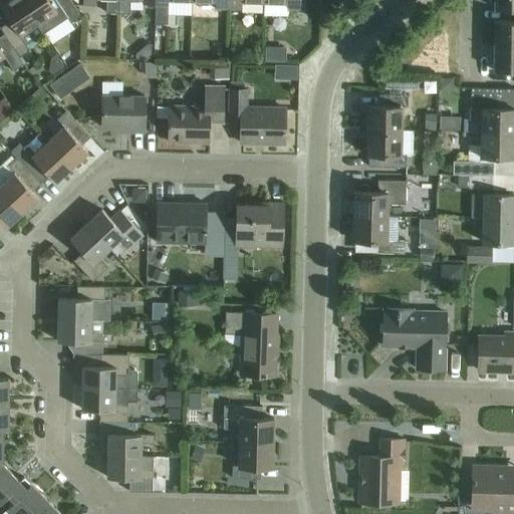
[(23,0),(7,0),(0,5),(10,20),(0,26),(4,33),(14,49),(20,58),(31,51),(30,49),(27,45),(38,38),(45,33),(23,0)]
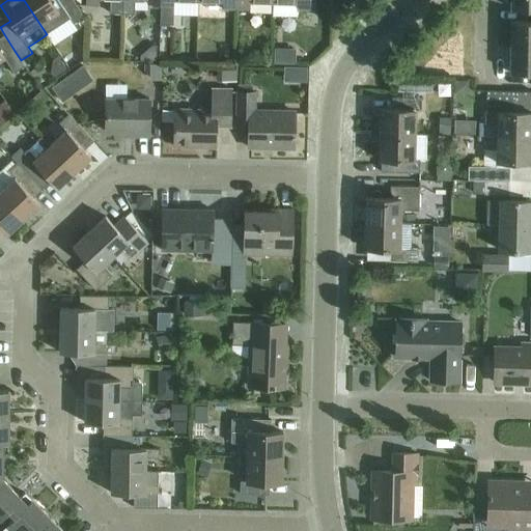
[(24,0),(47,34),(72,18),(76,23),(85,17),(74,0),(24,0)]
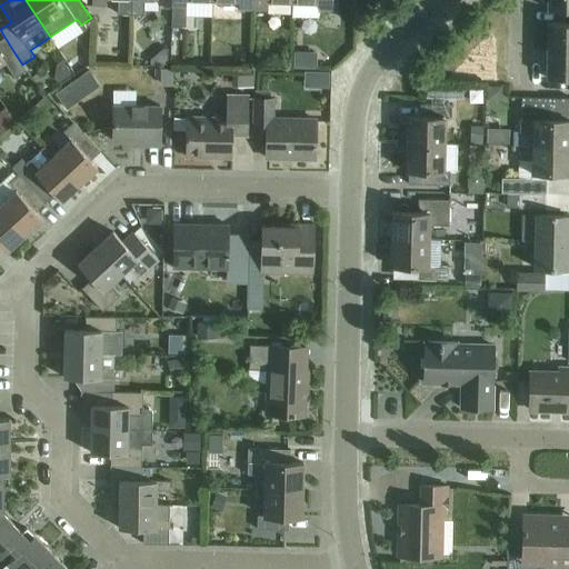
[(132,0),(92,0),(92,5),(107,6),(107,0),(119,0),(119,13),(132,15),(132,0)]
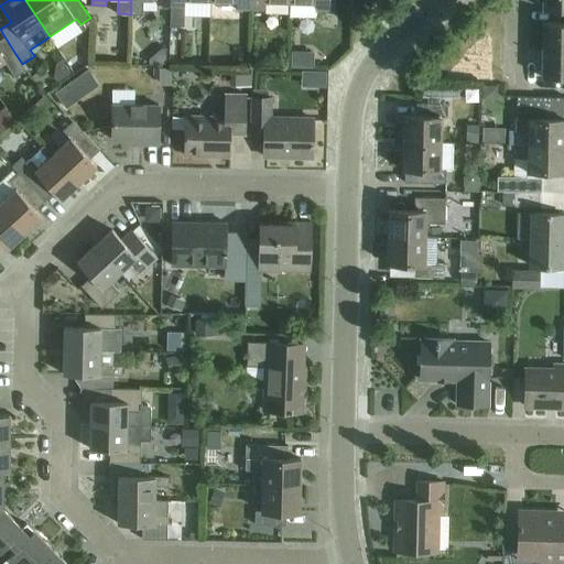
[(131,0),(131,14),(143,14),(143,0),(158,0),(158,7),(172,7),(171,0),(131,0)]
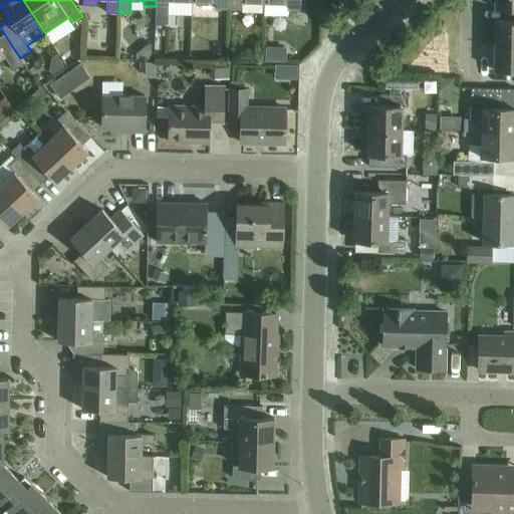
[(156,0),(157,6),(156,23),(169,23),(169,0),(190,0),(192,0),(156,0)]
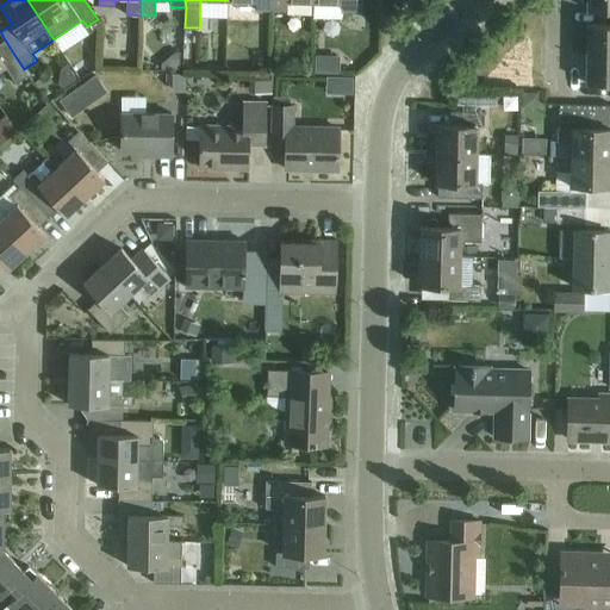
[(313,0),(313,2),(313,18),(341,18),(341,11),(356,11),(356,0),(313,0)]
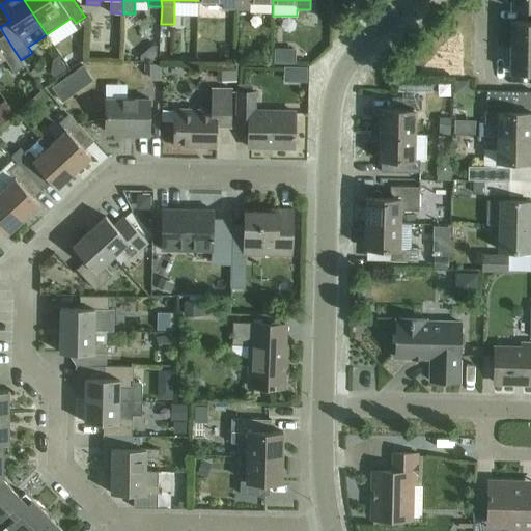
[(530,8),(530,0),(511,0),(511,8),(530,8)]
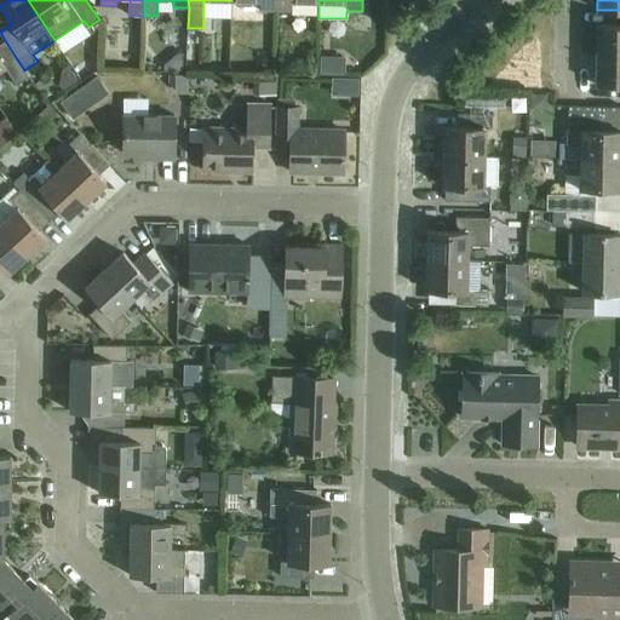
[(619,24),(597,24),(596,55),(619,55),(619,24)]
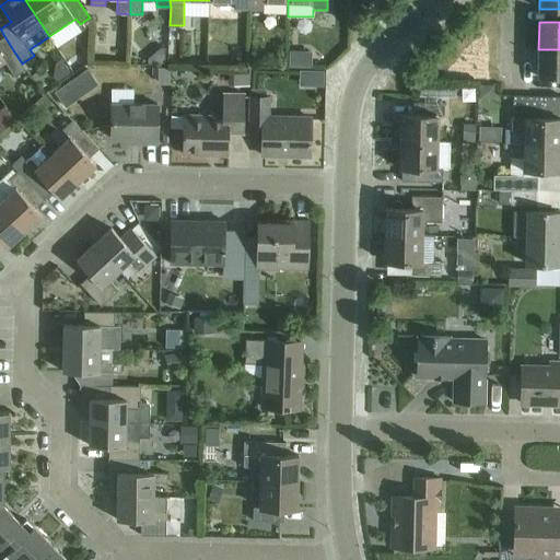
[(22,63),(4,36),(0,38),(0,79),(1,74),(0,73),(0,66),(6,62),(14,76),(25,69),(22,63)]
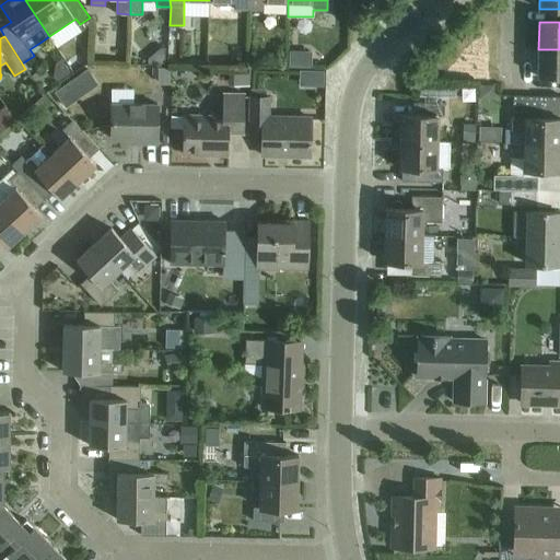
[(161,46),(149,56),(149,62),(165,62),(165,46),(161,46)]
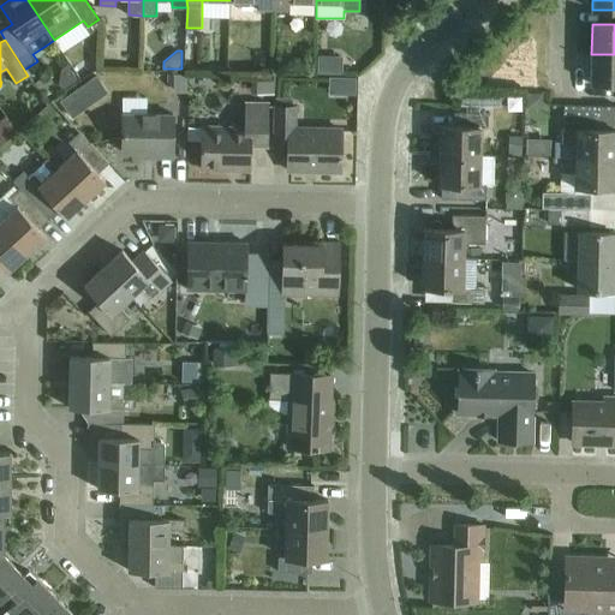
[(614,54),(591,54),(591,84),(614,84),(614,54)]
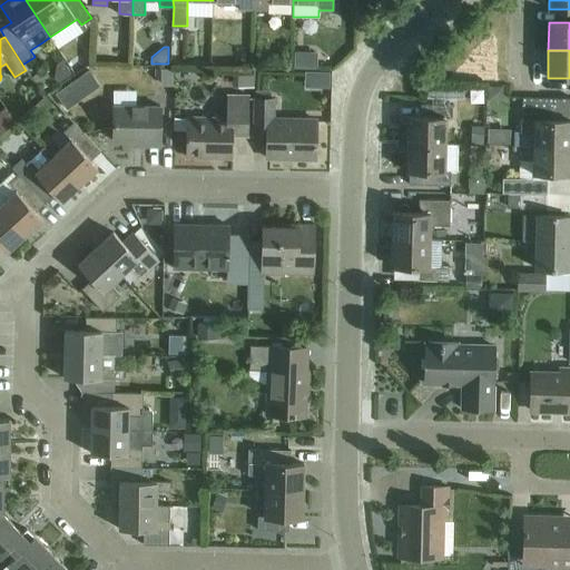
[(314,52),(295,51),(295,68),(314,69),(317,64),(317,58),(314,52)]
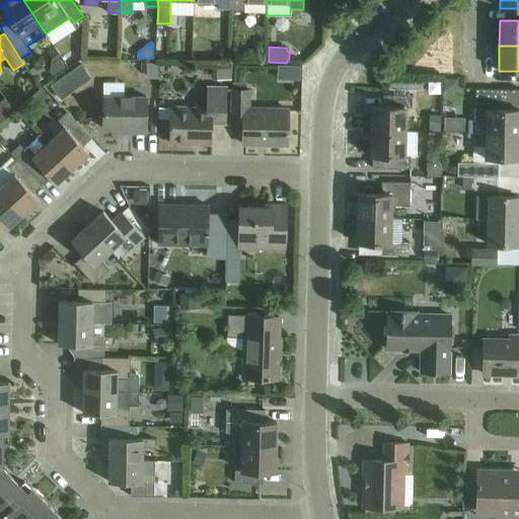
[(152,77),(159,77),(160,60),(143,59),(143,68),(152,77)]
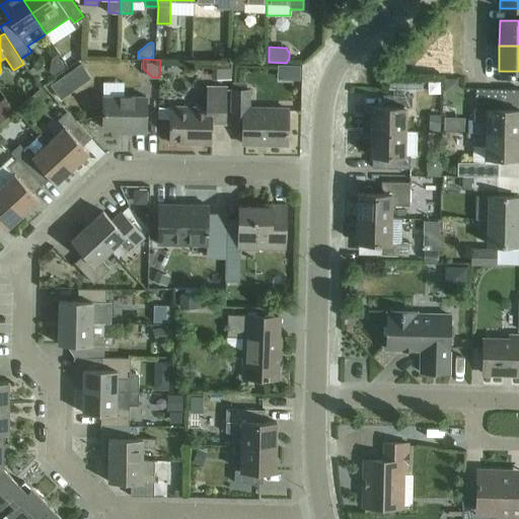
[(280,65),(279,79),(301,79),(301,65),(280,65)]
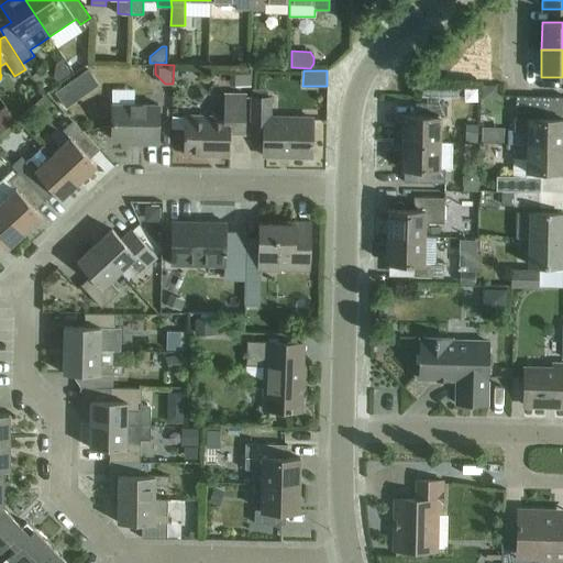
[(252,86),(252,72),(231,72),(231,85),(252,86)]
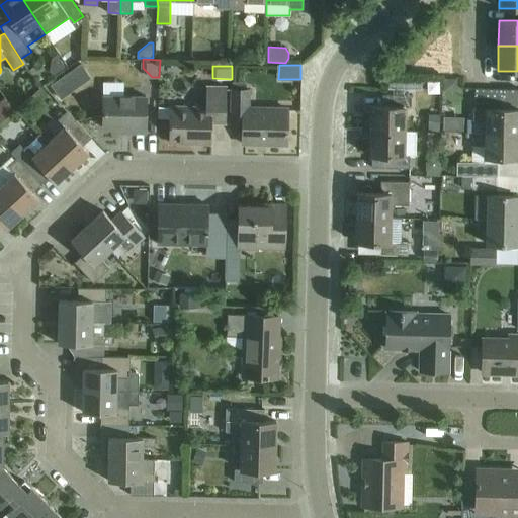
[(59,78),(50,84),(61,99),(70,92),(59,78)]
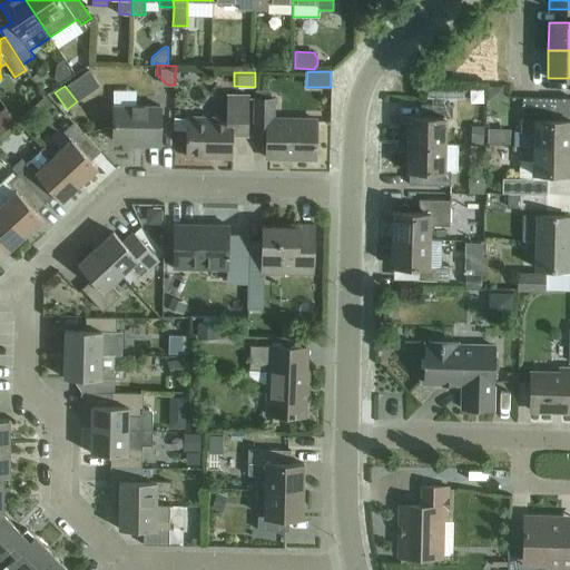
[(446,87),(428,87),(426,98),(445,98),(446,87)]
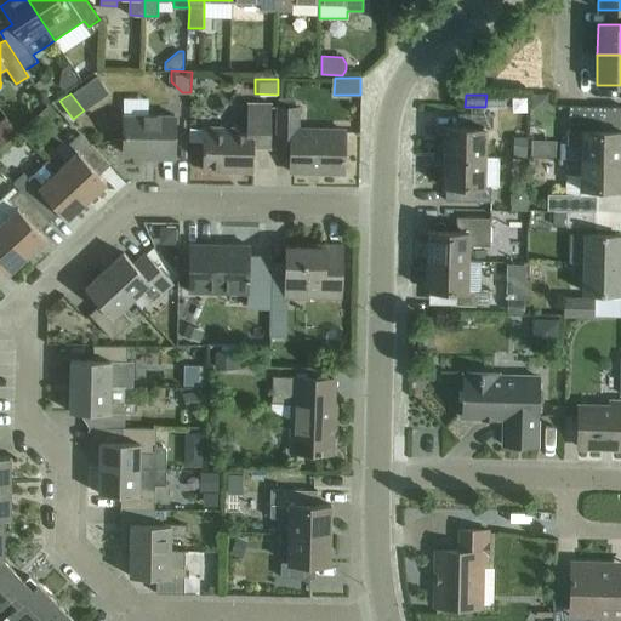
[(531,109),(542,109),(547,104),(547,95),(531,95),(531,109)]
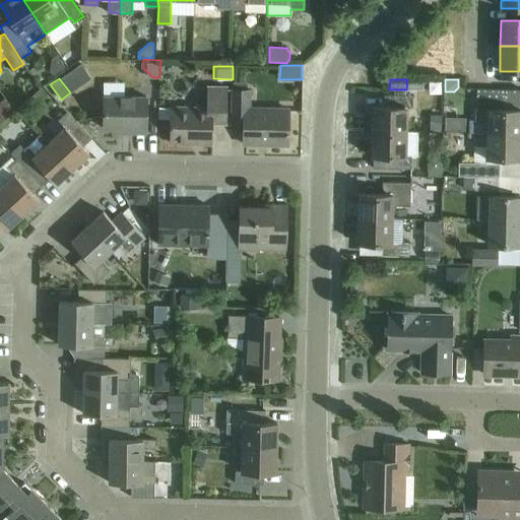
[(226,122),(226,87),(208,86),(207,109),(171,108),(171,109),(171,119),(170,141),(211,142),(211,122),(226,122)]
